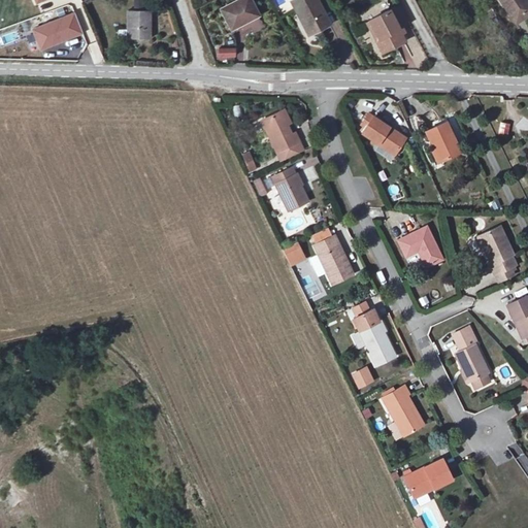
[(250,0),(235,0),(219,8),(230,29),(258,14),(250,0)]
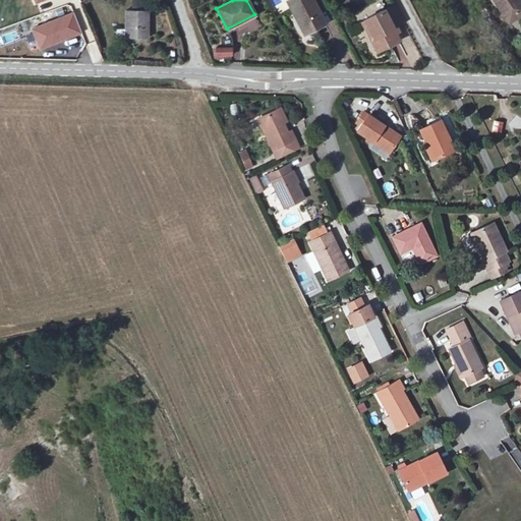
[(311,0),(287,0),(285,1),(294,18),(298,15),(308,36),(326,26),(311,0)]
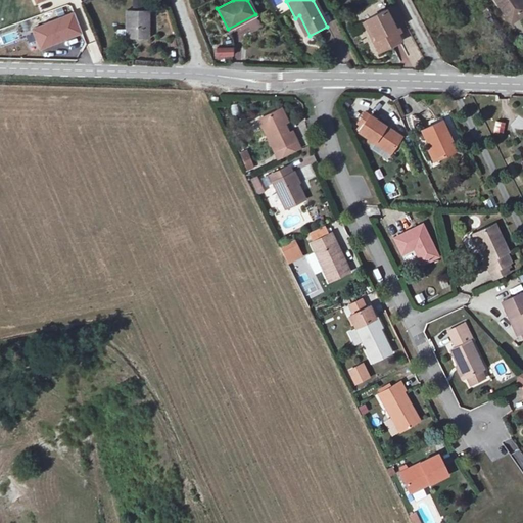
[(522,2),(521,0),(493,0),(511,24),(522,15),(522,2)]
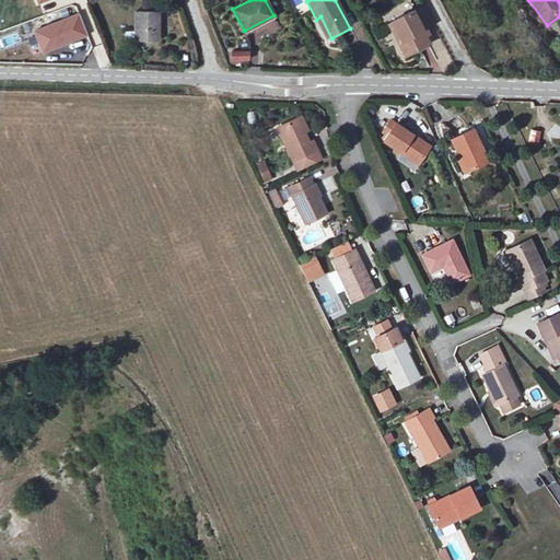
[(412,53),(432,44),(424,30),(432,26),(422,6),(392,21),(400,39),(395,43),(400,53),(409,47),(412,53)]
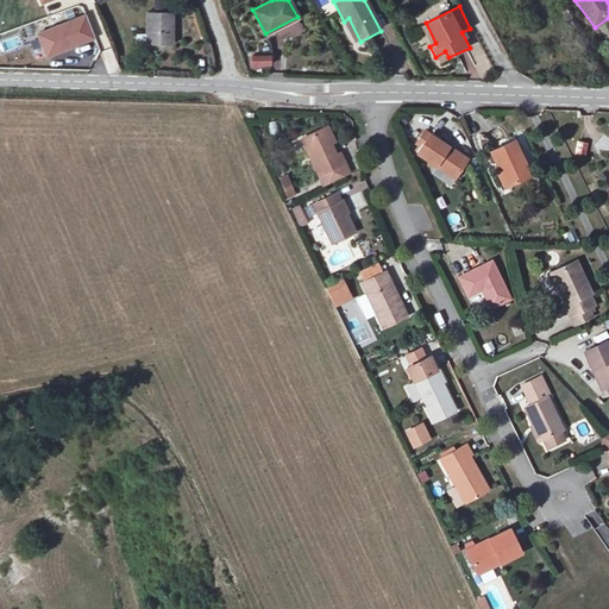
[(46,57),(102,35),(93,12),(38,33),(46,57)]
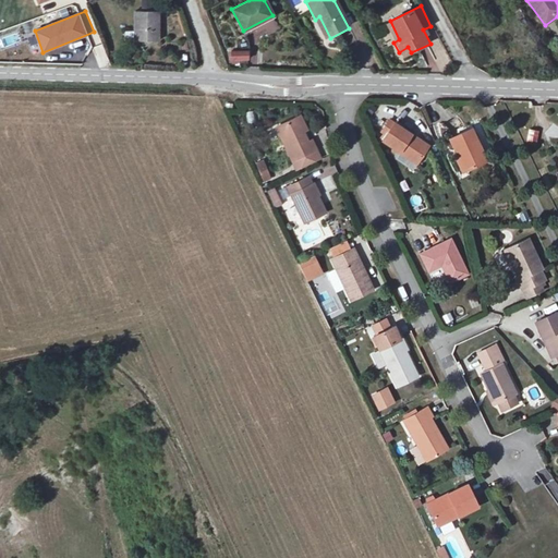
[(156,41),(158,12),(134,11),(134,40),(156,41)]
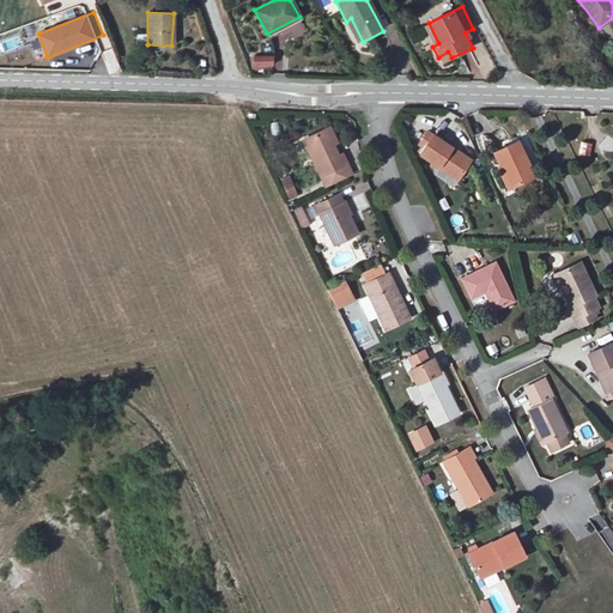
[(473,77),(493,73),(489,47),(468,50),(473,77)]
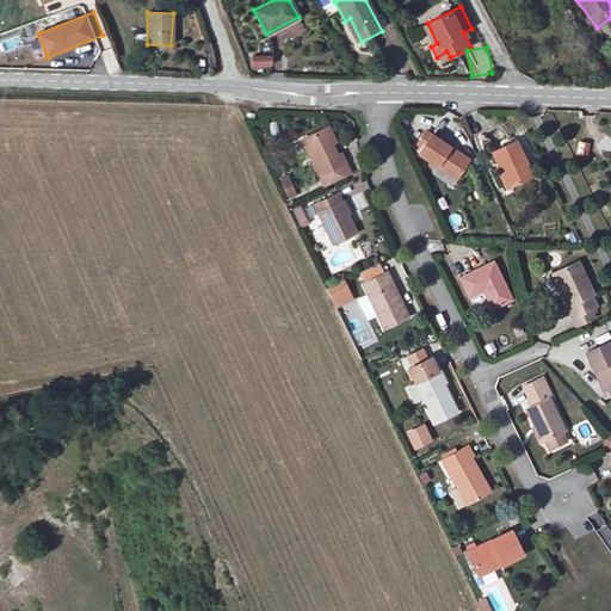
[(273,68),(273,55),(251,56),(251,69),(273,68)]
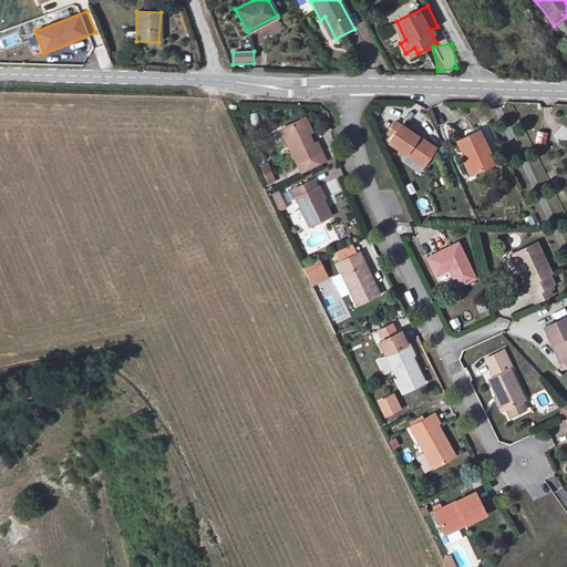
[(303,122),(284,131),(300,167),(325,156),(319,144),(315,145),(303,122)]
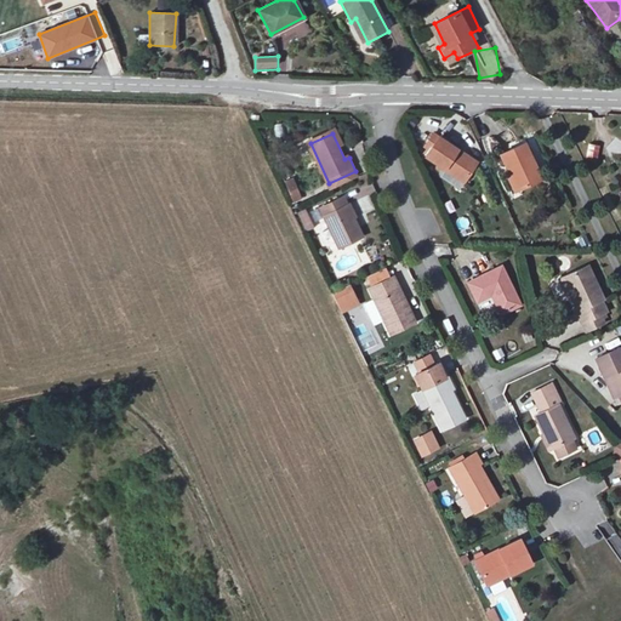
[(425,154),(463,182),(477,163),(438,136),(425,154)]
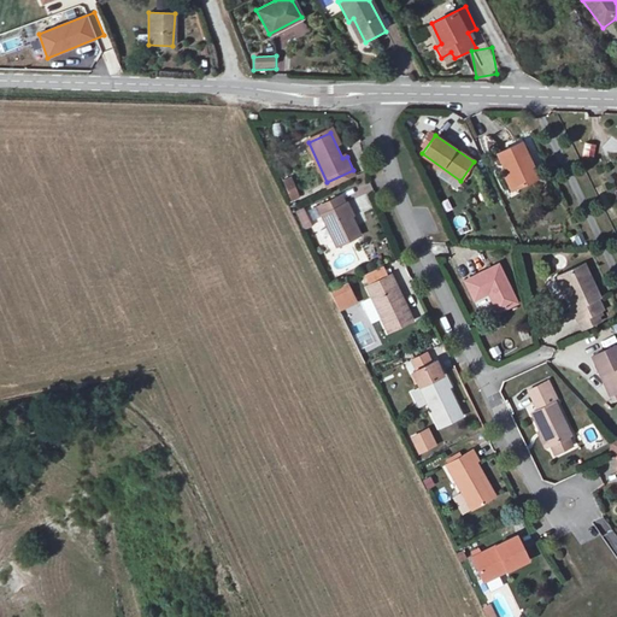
[(519,142),(497,154),(515,192),(539,181),(519,142)]
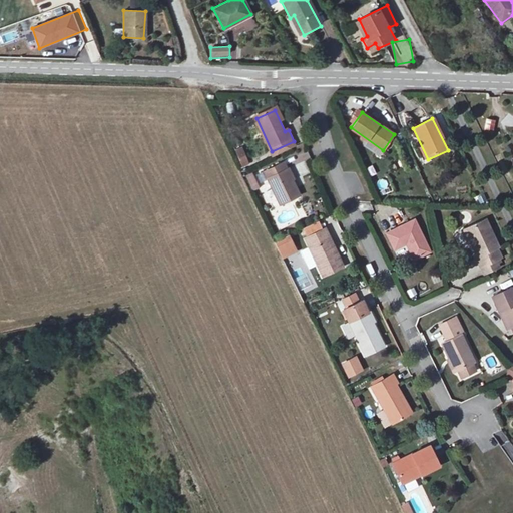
[(494,121),(484,121),(484,132),(494,132),(494,121)]
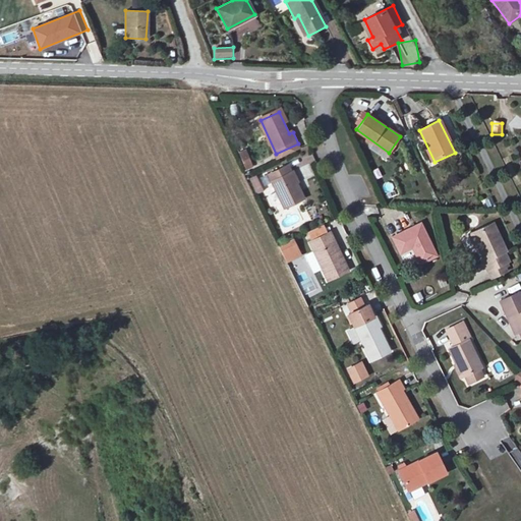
[(245,170),(253,167),(246,150),(238,153),(245,170)]
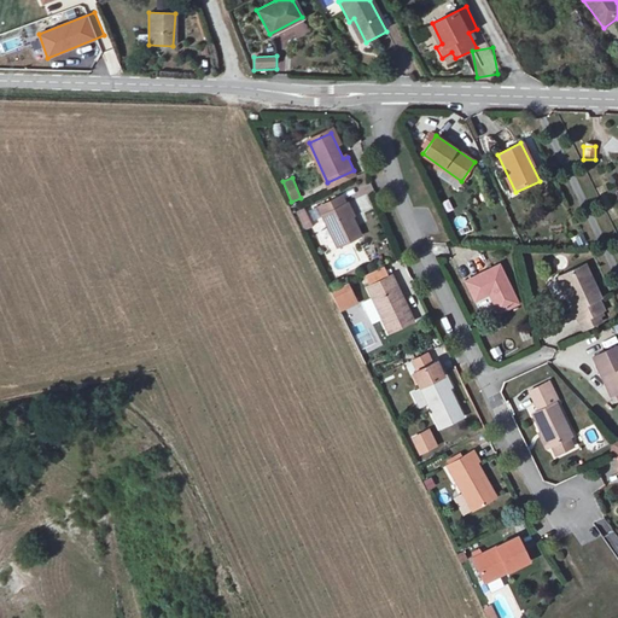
[(344,197),(320,208),(338,248),(362,237),(344,197)]
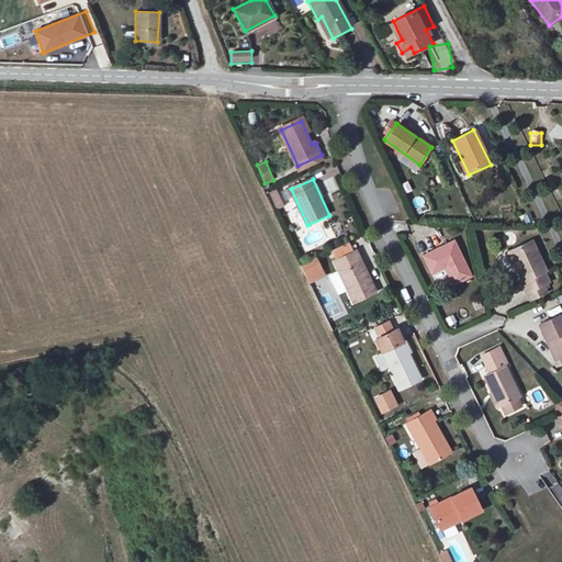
[(277,189),(269,193),(277,210),(284,206),(277,189)]
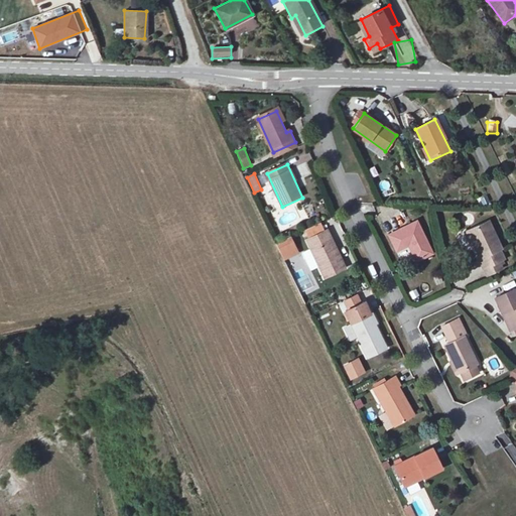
[(414,223),(392,233),(400,251),(406,248),(411,260),(428,252),(414,223)]
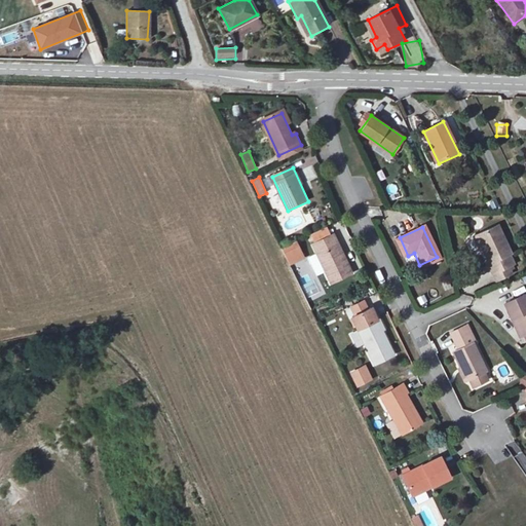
[(500,228),(478,238),(490,265),(487,267),(492,278),(515,268),(510,257),(514,255),(500,228)]
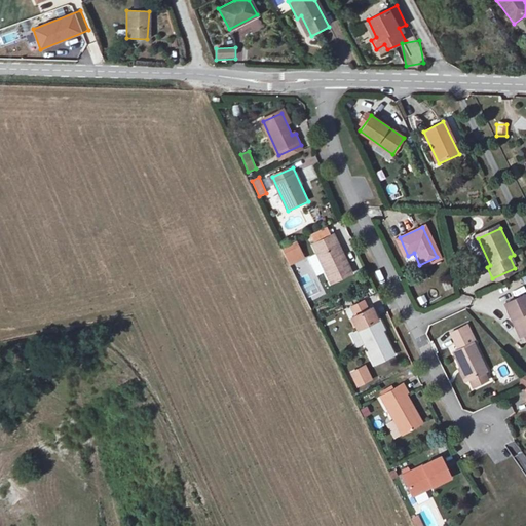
[(335,234),(311,246),(329,283),(351,271),(335,234)]
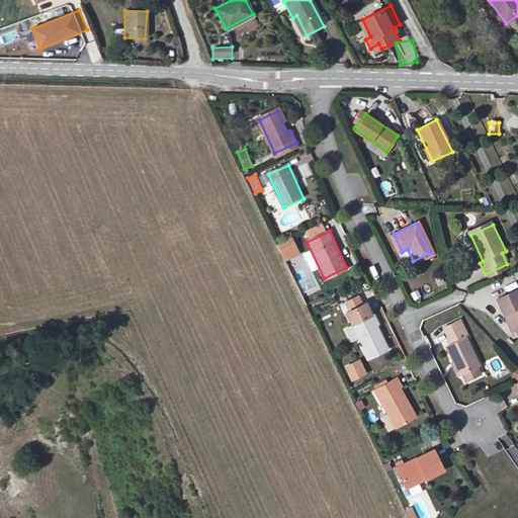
[(276,245),(285,262),(300,254),(292,238),(276,245)]
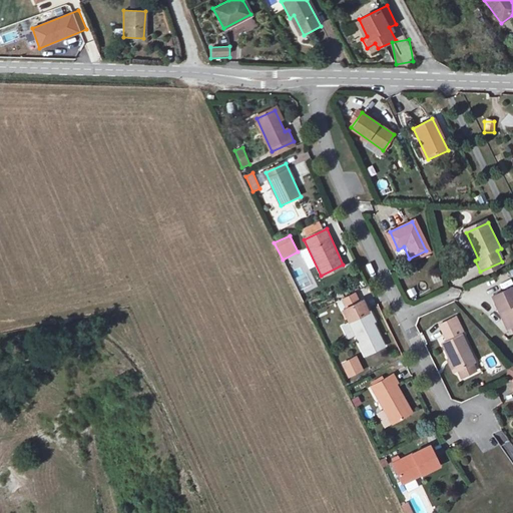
[(306,292),(317,287),(308,268),(297,274),(306,292)]
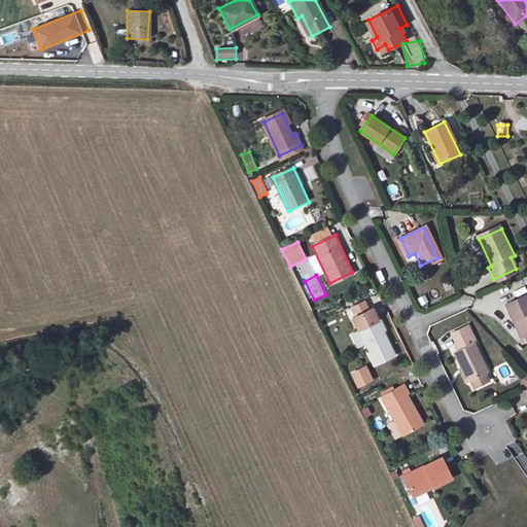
[(526,297),(526,296),(506,306),(521,338),(526,335),(526,297)]
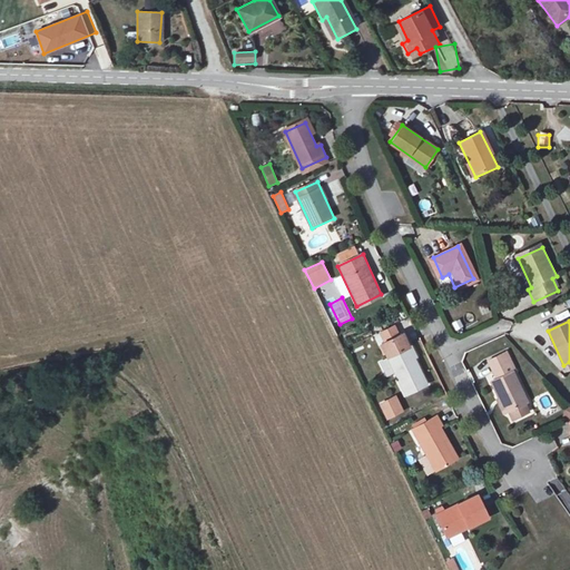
[(408,349),(386,359),(404,396),(425,387),(408,349)]
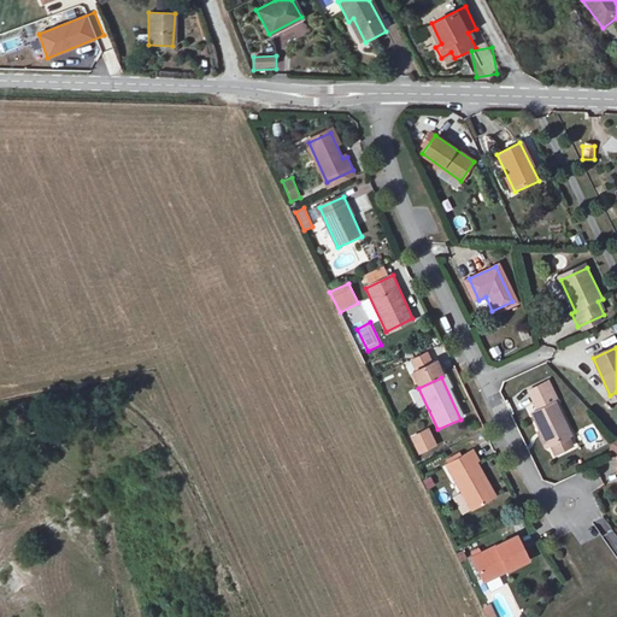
[(536,412),(533,415),(548,451),(570,441),(545,382),(527,391),(536,412)]
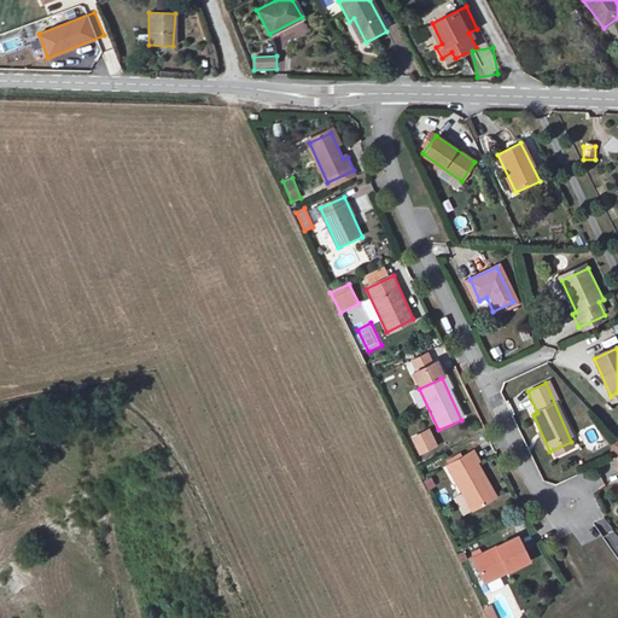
[(430,427),(410,437),(419,456),(438,448),(430,427)]
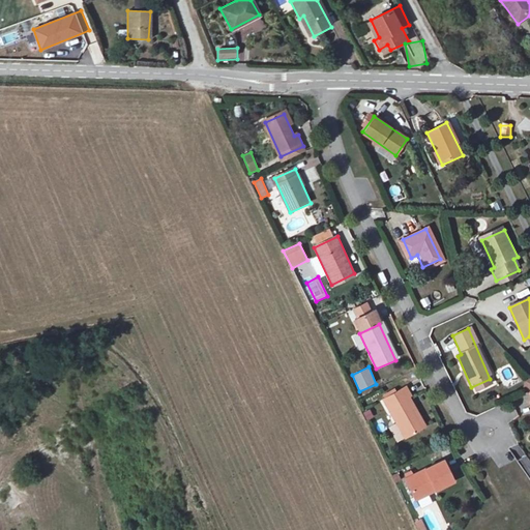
[(407,388),(384,399),(401,437),(421,428),(414,412),(417,411),(407,388)]
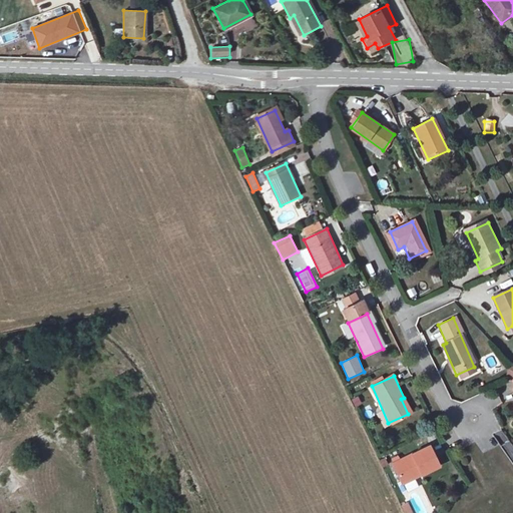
[(351,400),(354,408),(362,404),(358,397),(351,400)]
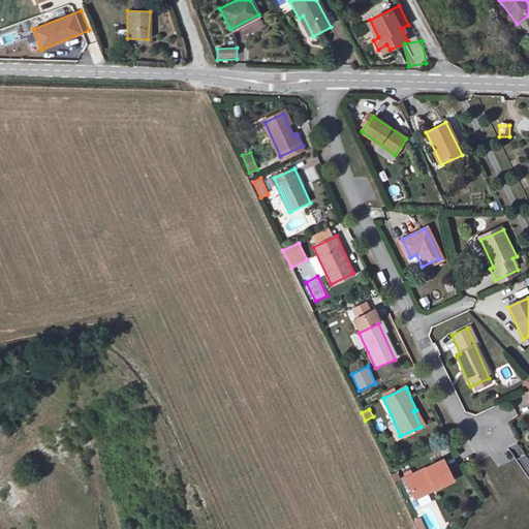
[(510,449),(493,456),(497,466),(514,460),(510,449)]
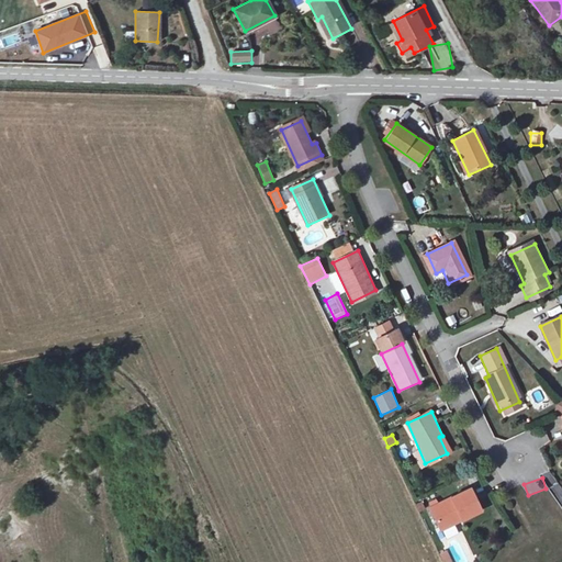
[(472,489),(430,507),(438,525),(461,515),(463,520),(482,512),(472,489)]
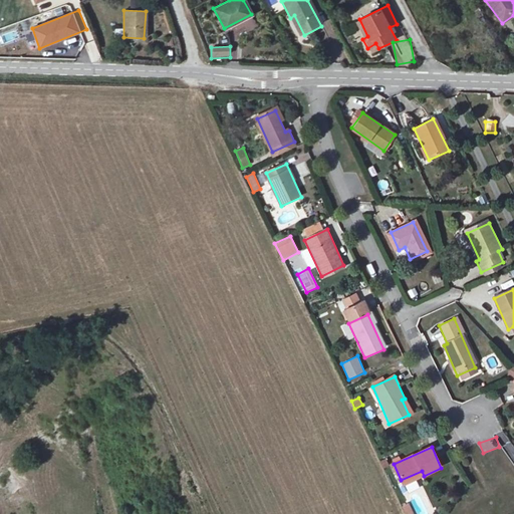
[(413,513),(411,503),(403,506),(405,513),(413,513)]
